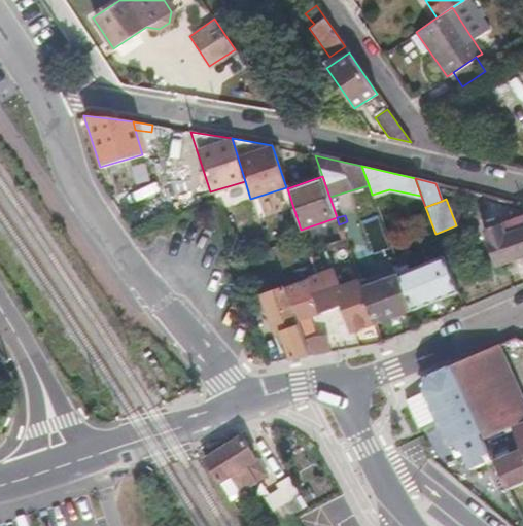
[(522,254),(522,215),(483,230),(495,266),(522,254)]
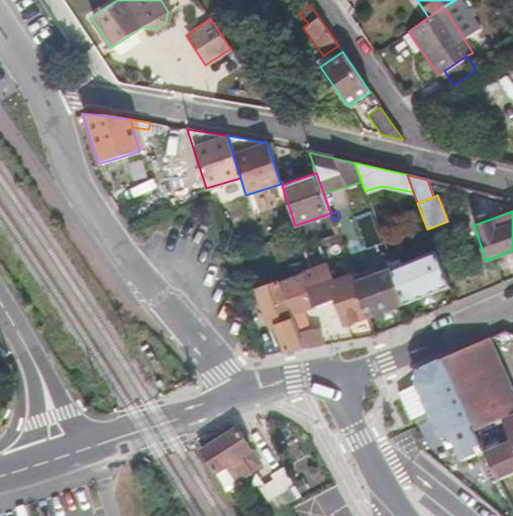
[(319,228),(316,218),(295,225),(297,230),(299,235),(319,228)]
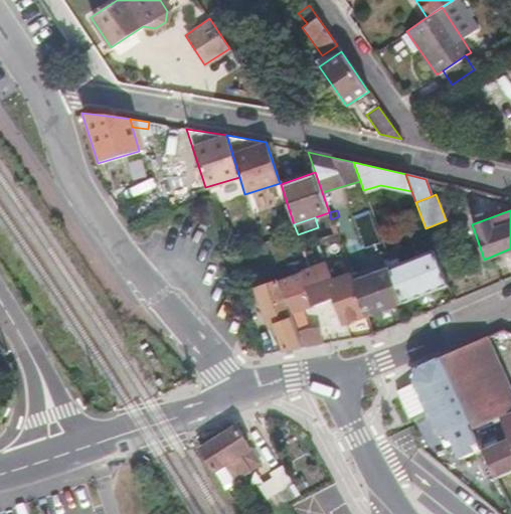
[(434,251),(391,269),(404,302),(448,286),(434,251)]
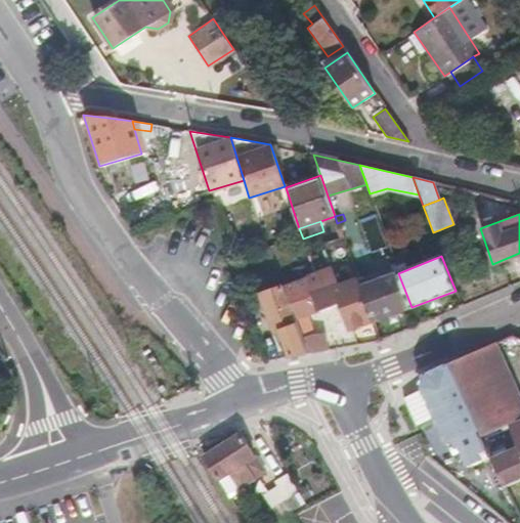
[(287,267),(292,280),(314,273),(309,259),(287,267)]
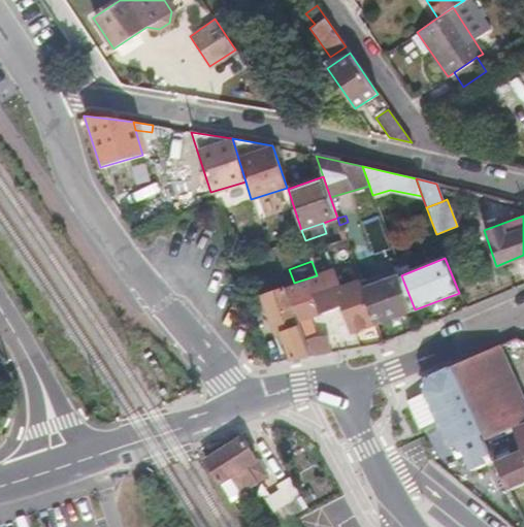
[(309,356),(328,353),(325,332),(315,334),(309,319),(340,306),(351,333),(373,325),(361,287),(359,278),(337,286),(332,269),(317,275),(294,283),(284,287),(309,356)]
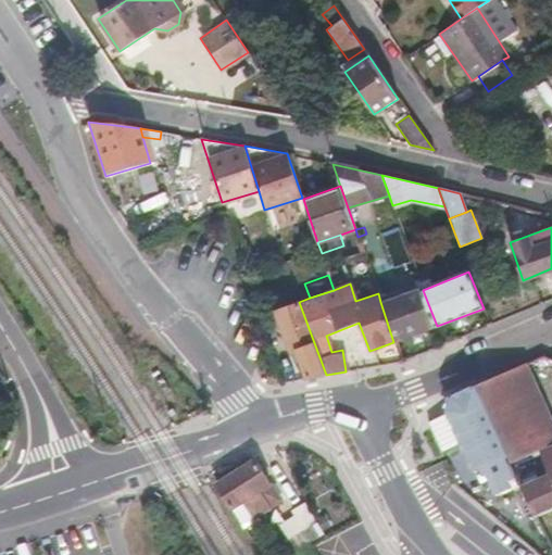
[(423,290),(423,287),(380,302),(393,342),(437,326),(423,290)]
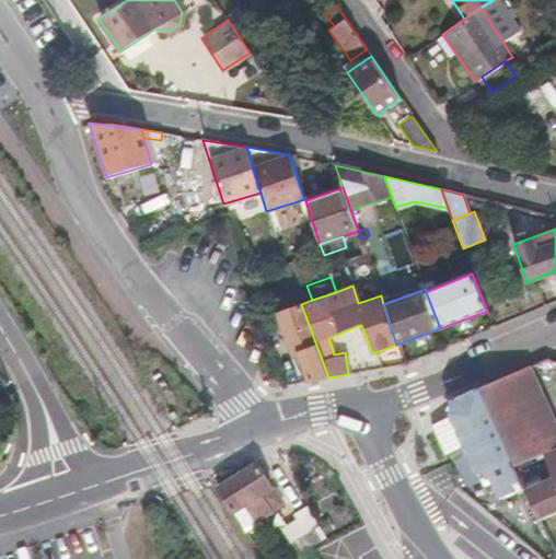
[(328,377),(301,304),(278,313),(293,353),(300,351),(311,381),(328,377)]
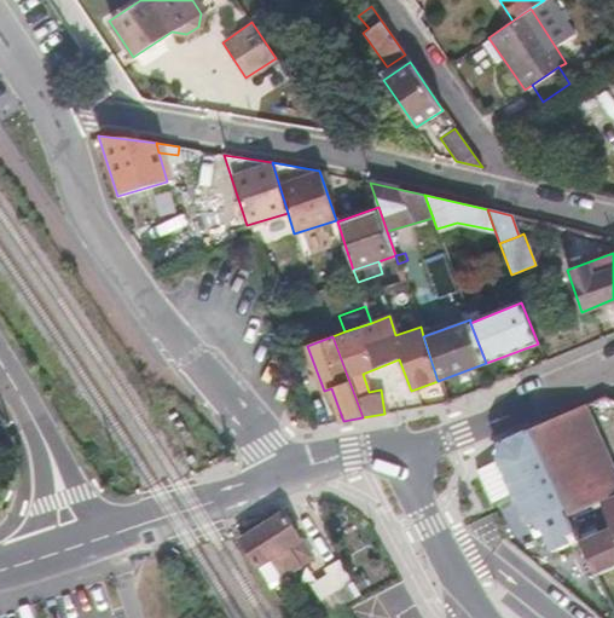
[(613,469),(584,404),(568,411),(606,497),(613,494),(613,469)]
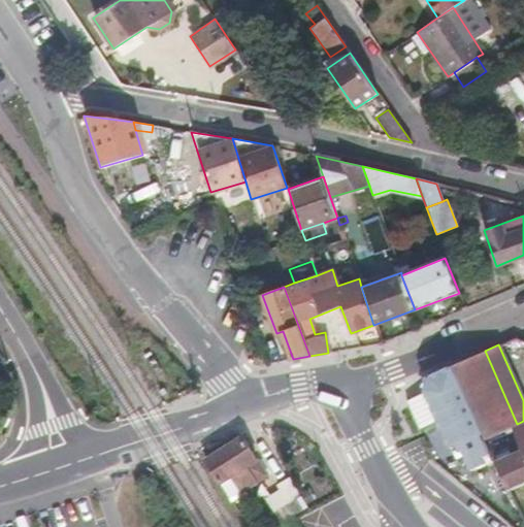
[(482,434),(488,449),(515,436),(511,427),(517,424),(485,351),(451,365),(482,434)]
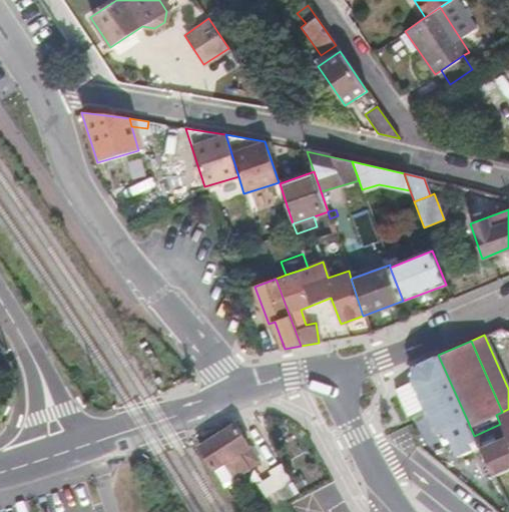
[(416,366),(410,379),(438,435),(461,425),(468,422),(438,355),(416,366)]
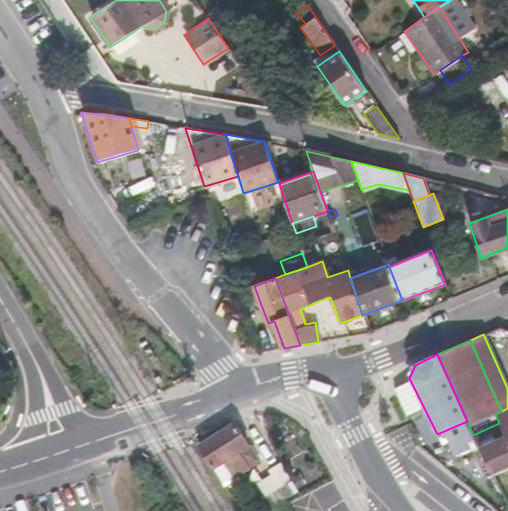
[(495,414),(499,423),(501,427),(507,424),(507,408),(501,411),(495,414)]
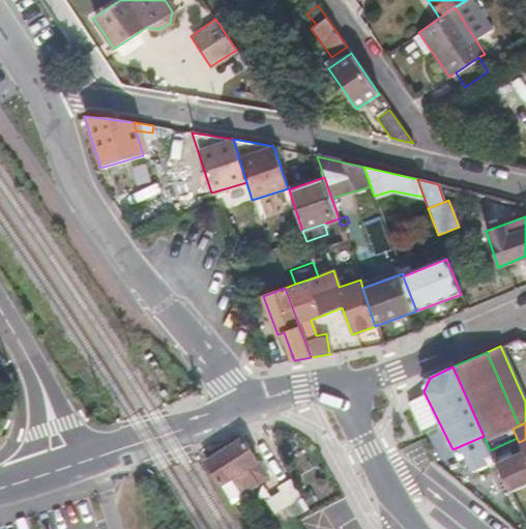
[(484,436),(476,439),(486,461),(500,496),(502,500),(510,497),(508,491),(495,462),(490,450),(484,436)]
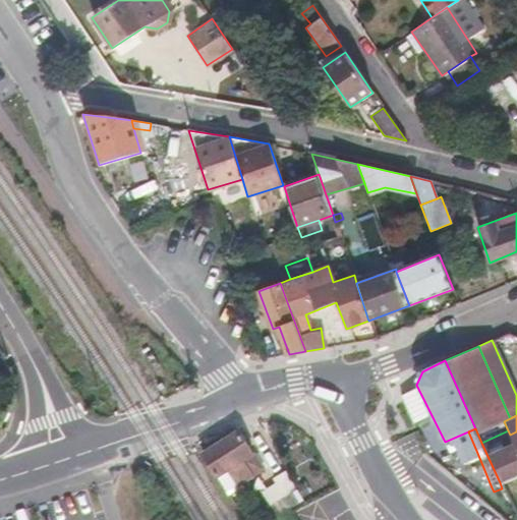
[(237,430),(200,453),(215,477),(227,470),(235,483),(250,474),(241,460),(252,454),(237,430)]
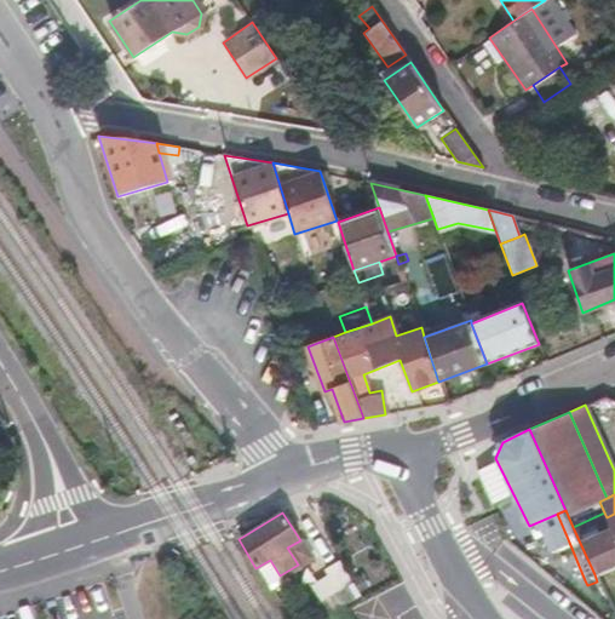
[(614,538),(610,527),(579,540),(595,574),(614,565),(614,538)]
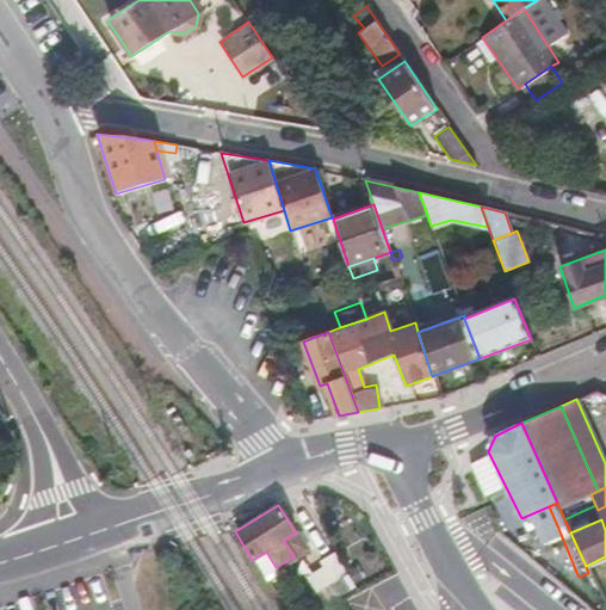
[(576,572),(560,531),(539,540),(554,577),(556,580),(557,579),(576,572)]
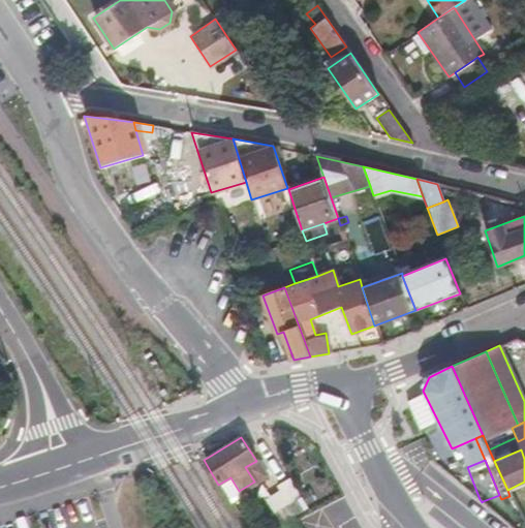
[(245,467),(254,482),(265,475),(256,461),(245,467)]
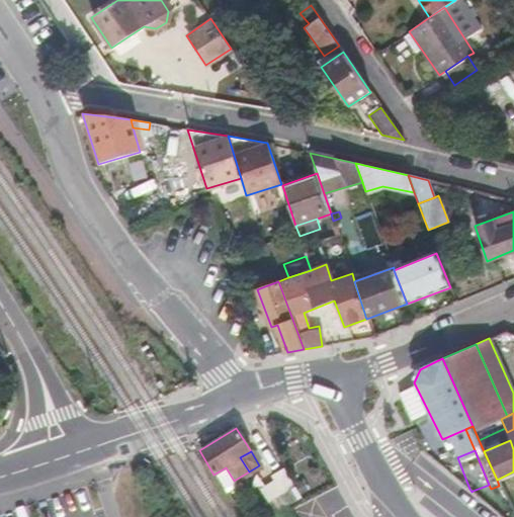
[(292,486),(282,467),(270,475),(272,479),(258,489),(262,496),(267,502),(292,486)]
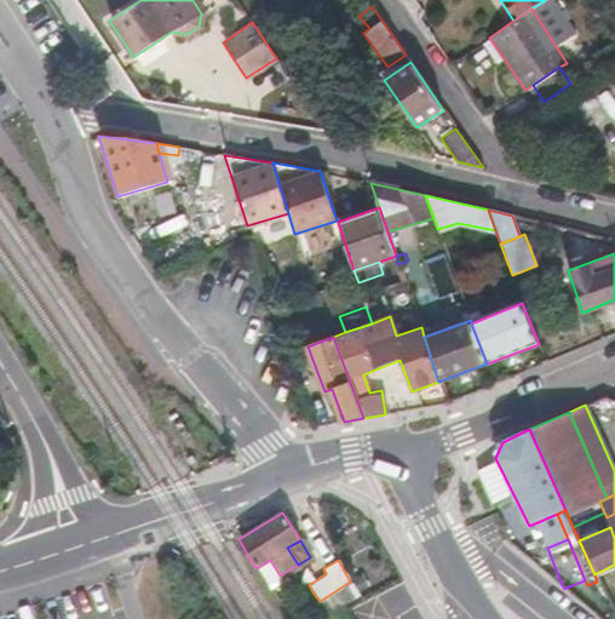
[(310,607),(320,601),(314,594),(305,600),(310,607)]
